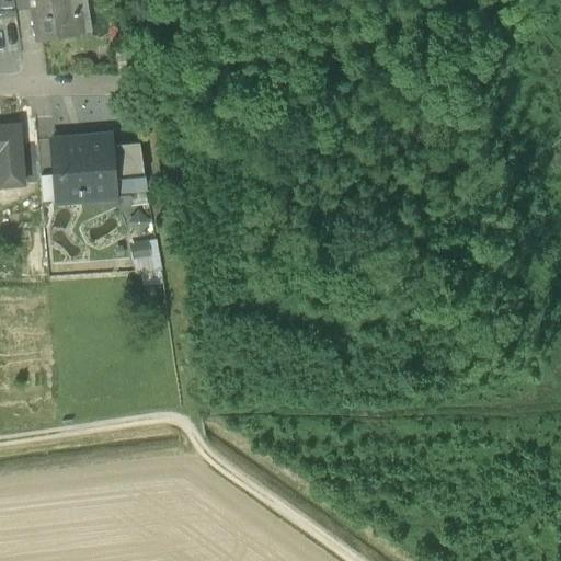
[(0,0),(0,18),(15,16),(14,9),(12,0),(0,0)]
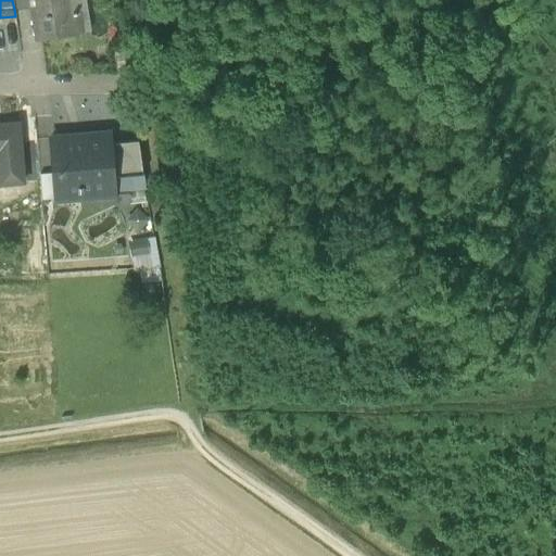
[(34,0),(40,38),(67,34),(64,15),(67,15),(67,13),(65,0),(34,0)]
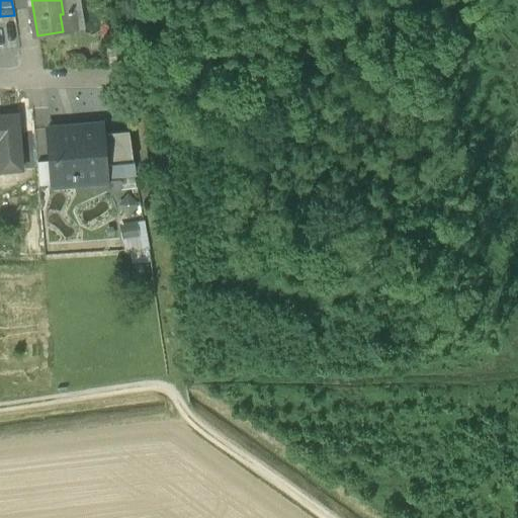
[(80,0),(61,0),(63,12),(66,12),(69,30),(86,27),(80,0)]
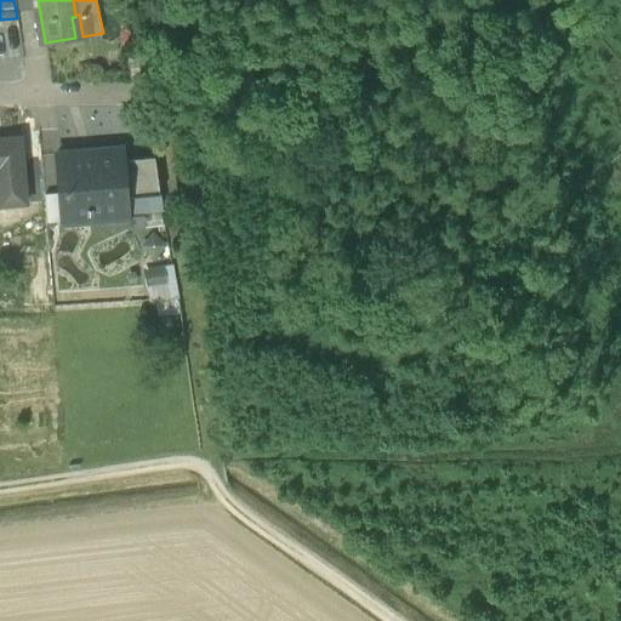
[(72,17),(75,38),(83,36),(79,15),(75,15),(75,17),(72,17)]
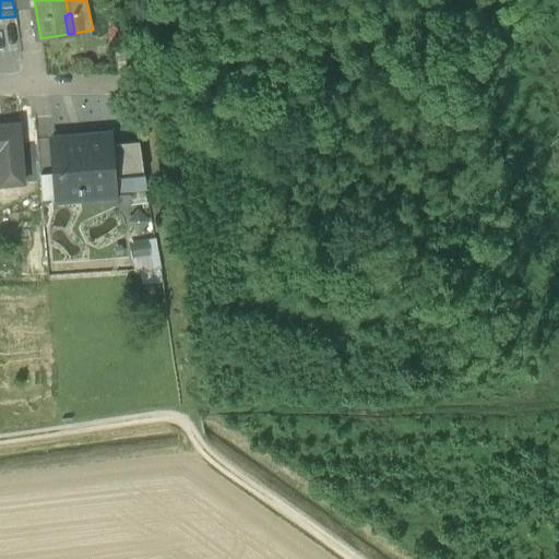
[(0,185),(23,183),(18,123),(0,125),(0,185)]
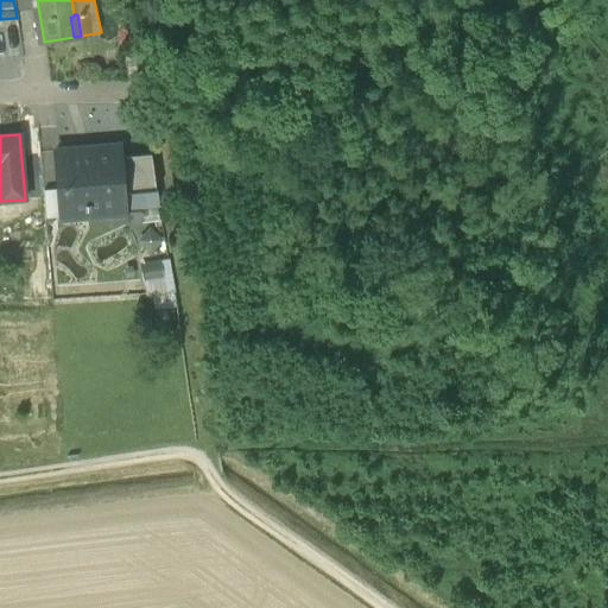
[(57,189),(59,217),(90,215),(89,204),(122,201),(124,211),(126,211),(126,209),(125,192),(121,156),(120,146),(55,151),(57,189)]
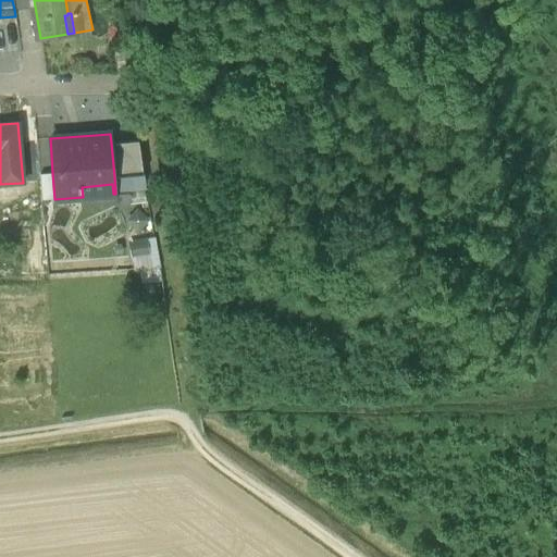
[(111,143),(114,176),(143,174),(138,140),(111,143)]
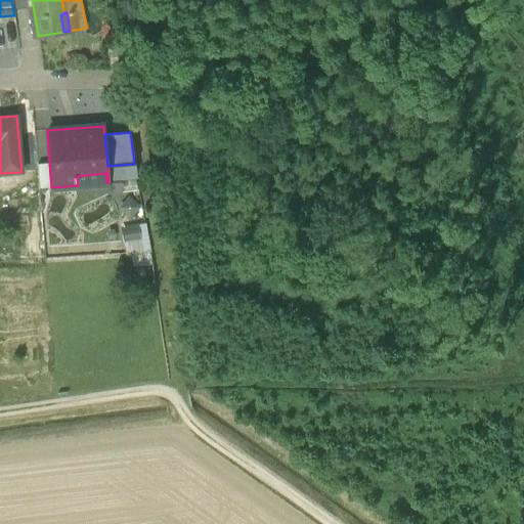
[(38,188),(51,187),(49,163),(35,164),(38,188)]
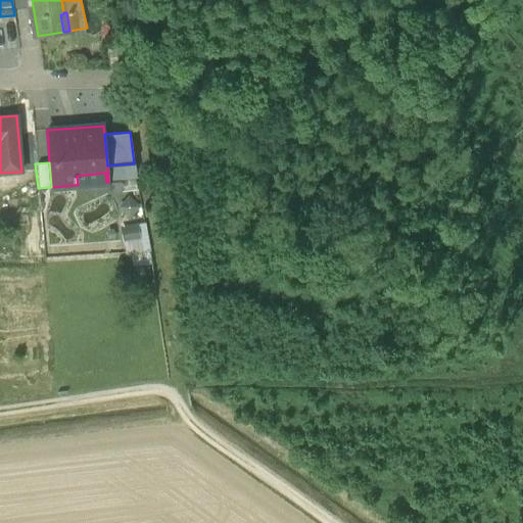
[(134,163),(107,165),(108,180),(136,178),(134,163)]
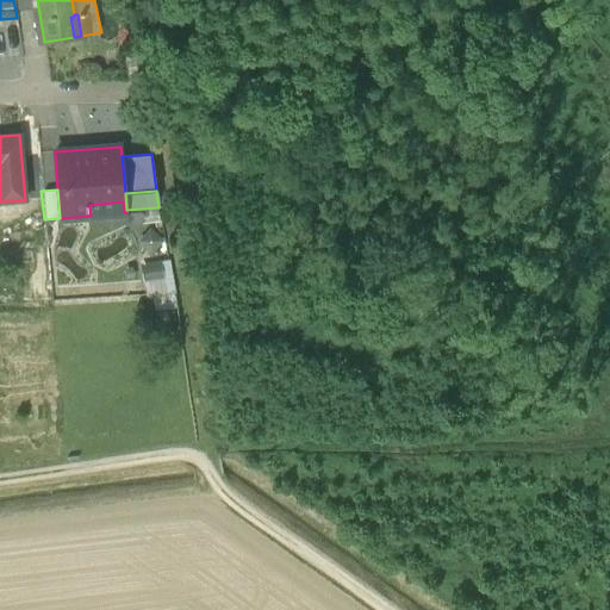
[(91,216),(124,212),(123,201),(89,205),(91,216)]
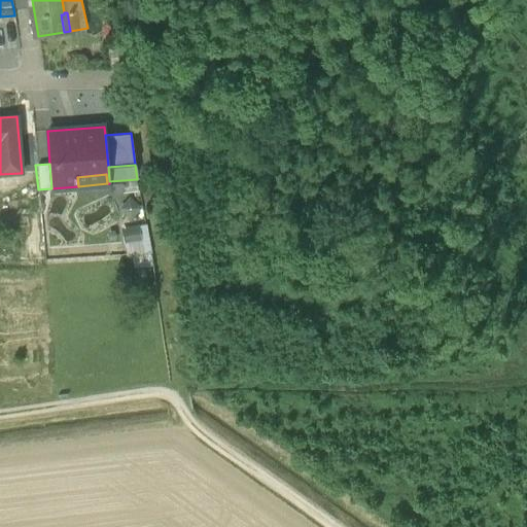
[(141,208),(129,197),(117,208),(131,219),(141,208)]
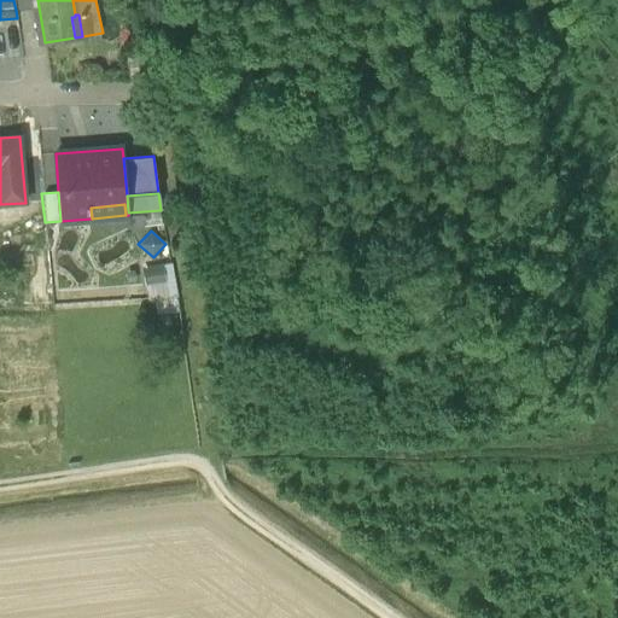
[(163,263),(141,267),(144,285),(164,283),(163,263)]
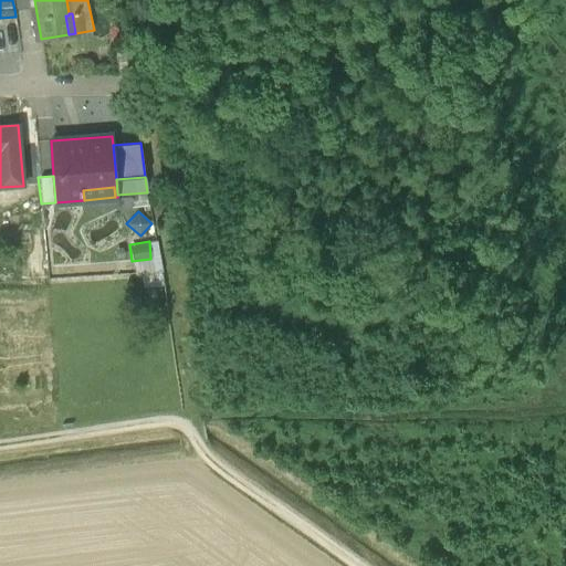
[(156,241),(149,241),(150,259),(132,261),(134,273),(160,272),(156,241)]
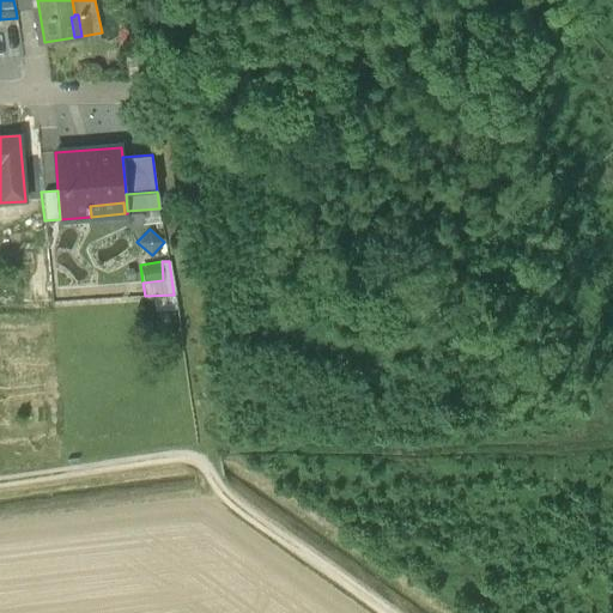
All buildings are outlined.
